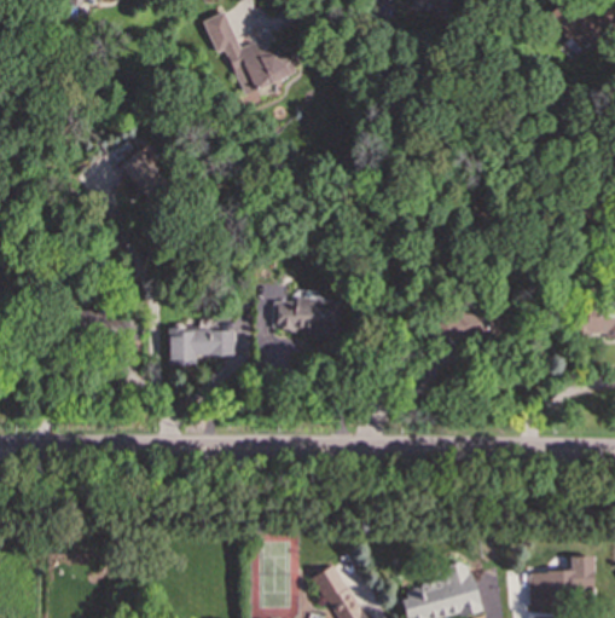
[(204,22),(218,55),(227,51),(245,97),(296,75),(283,45),(262,55),(256,42),(241,48),(226,12),(204,22)]
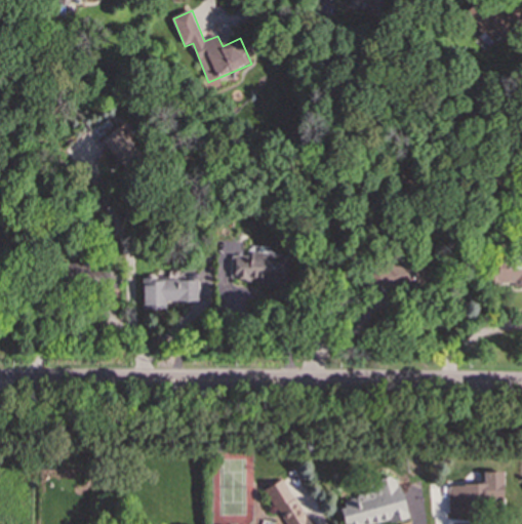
[(103,142),(128,170),(145,155),(119,126),(103,142)]
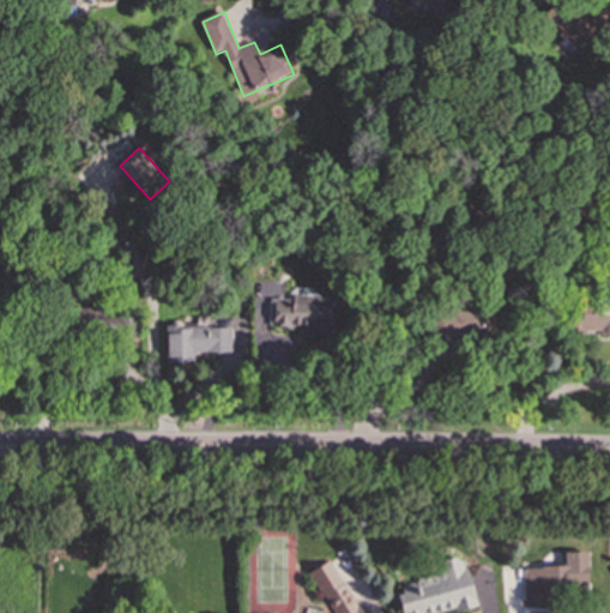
[(271,330),(336,332),(337,299),(294,298),(294,300),(272,300),(271,330)]
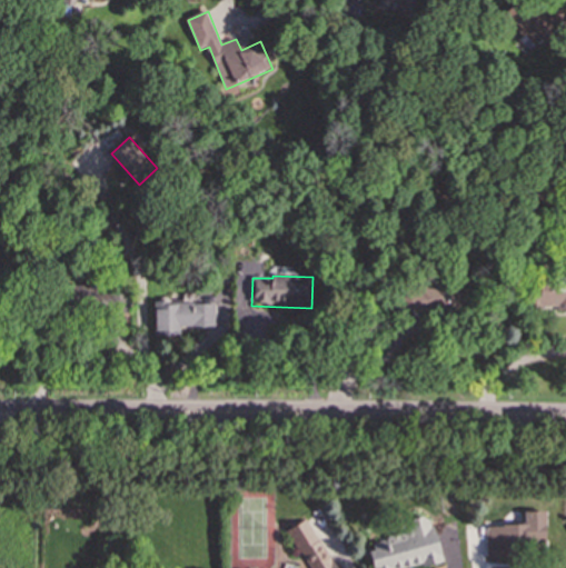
[(565,281),(542,282),(542,310),(565,310),(565,281)]
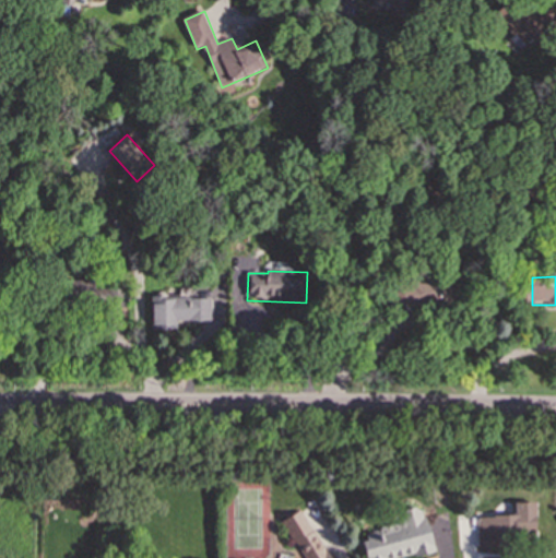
[(213,298),(154,297),(153,330),(179,330),(179,321),(213,321),(213,298)]
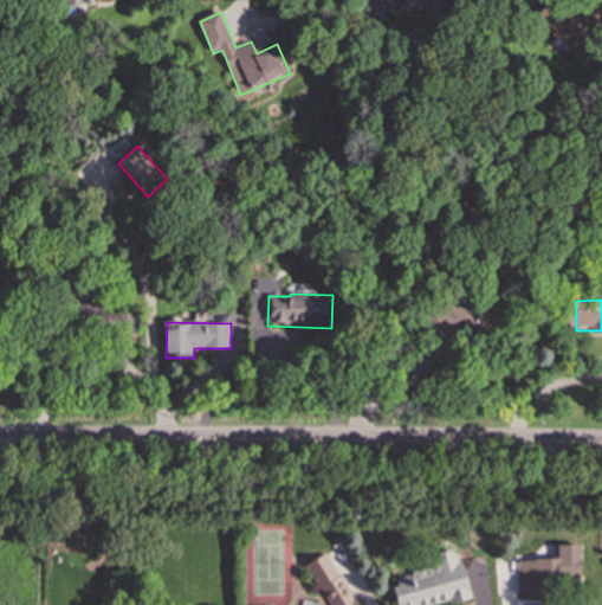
[(560,560),(518,561),(519,590),(583,589),(582,545),(558,546),(560,560)]
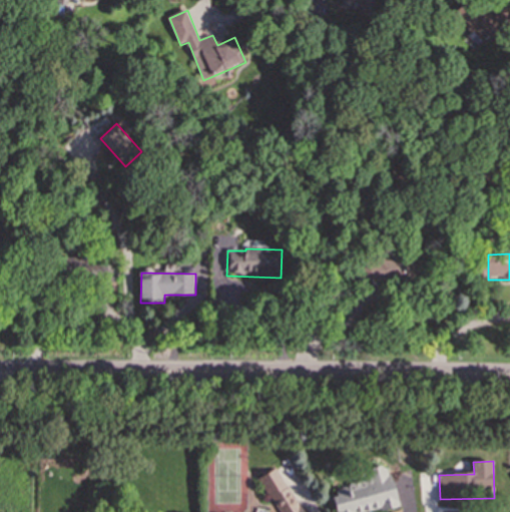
[(372,511),(399,505),(389,465),(369,470),(371,479),(333,489),(339,511),(372,511)]
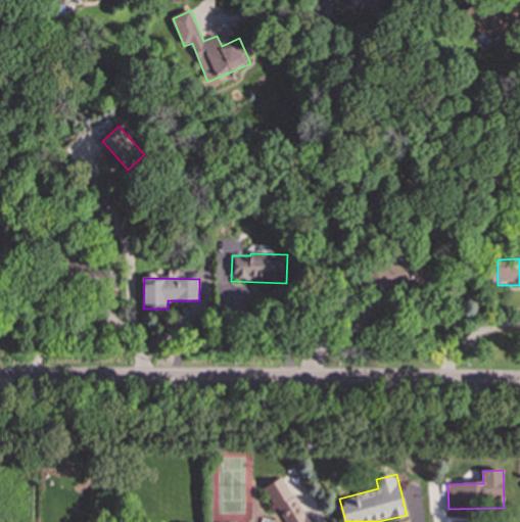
[(308,521),(284,477),(266,486),(284,521),(308,521)]
